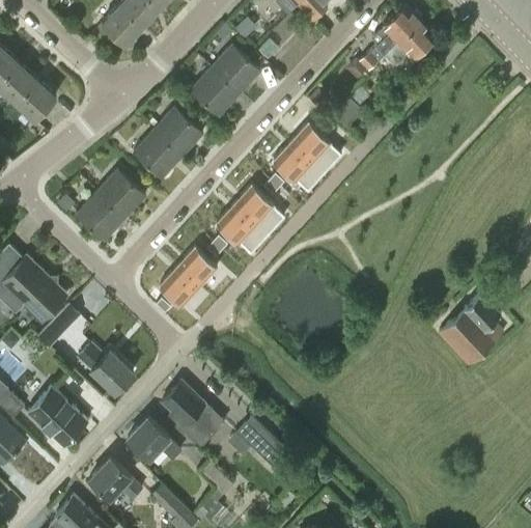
[(161,6),(154,0),(122,0),(120,3),(143,25),(161,6)]
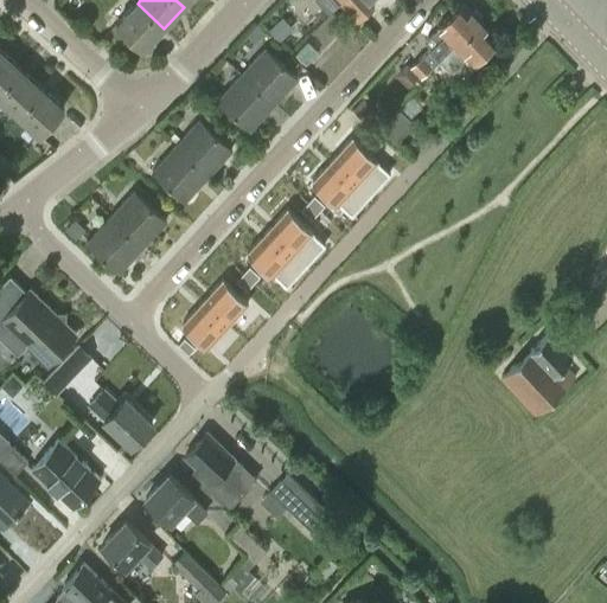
[(351,0),(345,6),(358,19),(377,0),(351,0)]
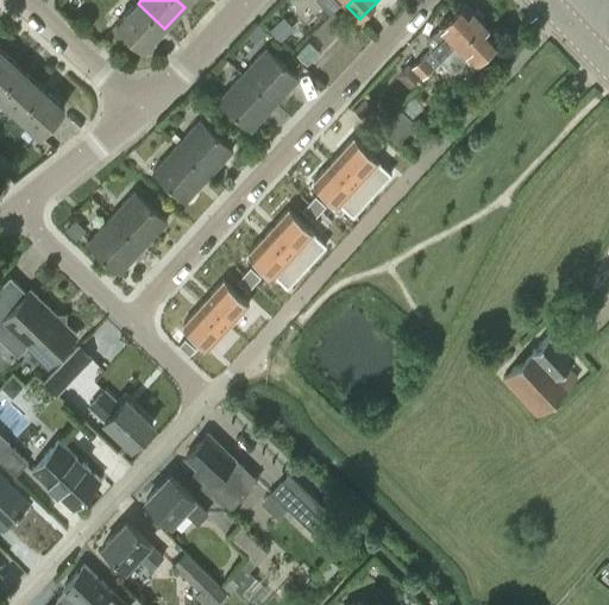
[(164,29),(138,4),(117,26),(144,51),(164,29)]
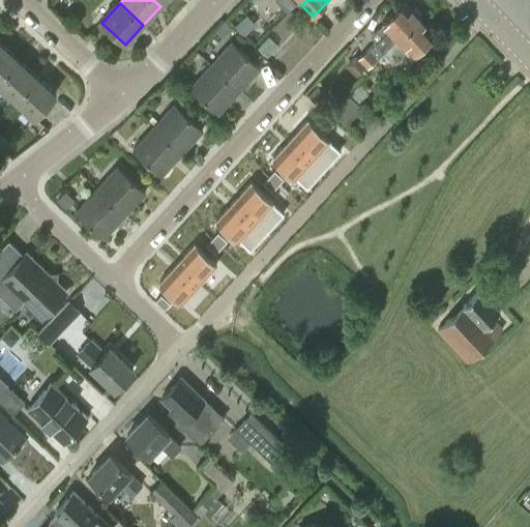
[(364,72),(365,74),(419,21),(418,21),(420,18),(415,12),(412,13),(405,6),(383,27),(371,38),(376,46),(359,61),(366,70),(364,72)]
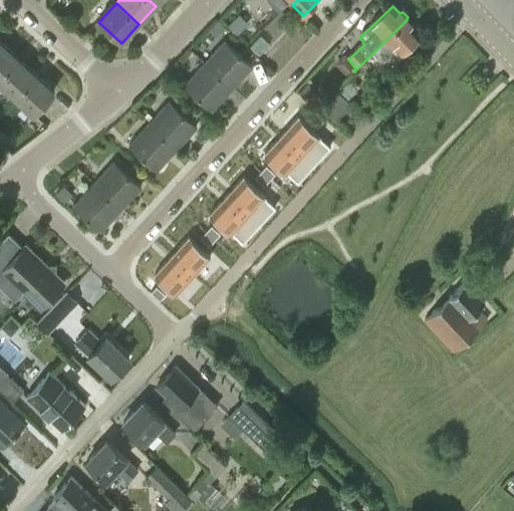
[(245,29),(236,19),(227,28),(236,37),(245,29)]
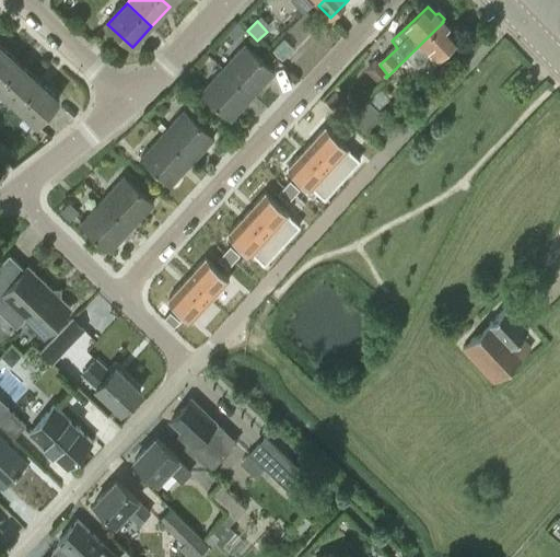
[(458,39),(443,22),(386,78),(388,80),(392,77),(391,76),(406,61),(413,70),(430,55),(435,61),(458,39)]
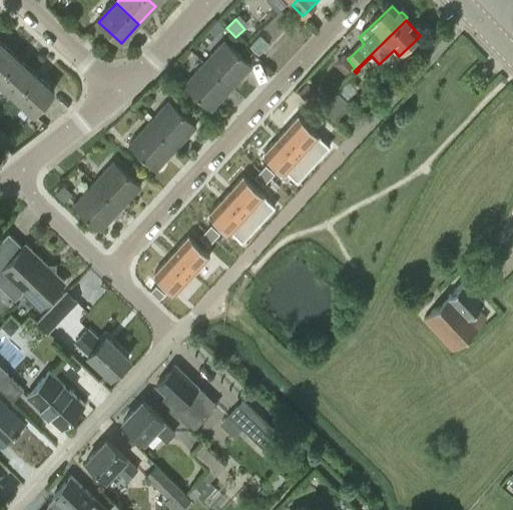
[(223,29),(217,23),(208,32),(214,38),(223,29)]
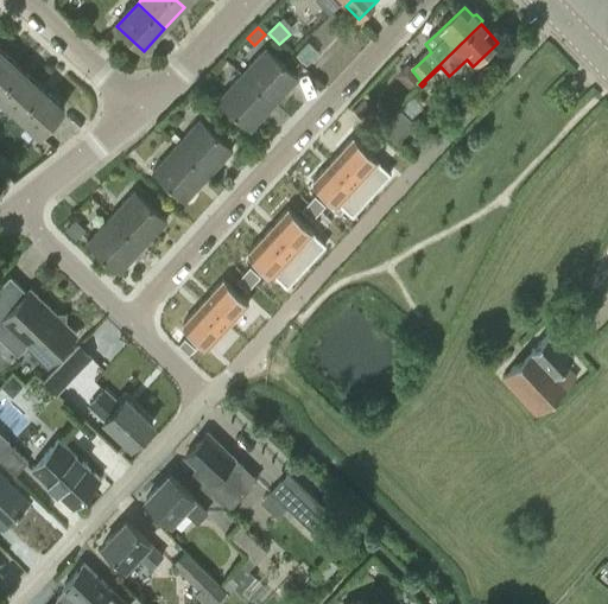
[(306,68),(320,53),(308,44),(296,58),(306,68)]
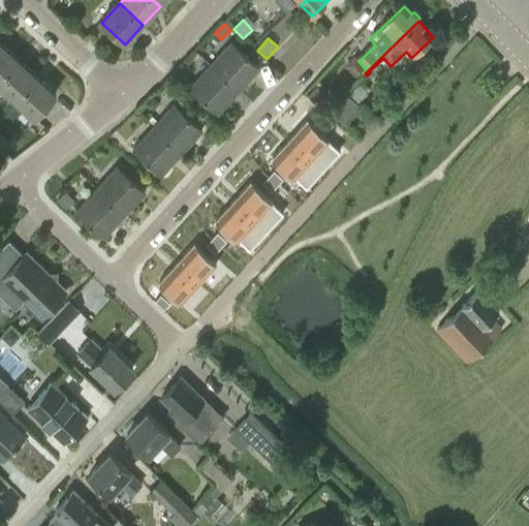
[(0,81),(19,61),(0,43),(0,81)]
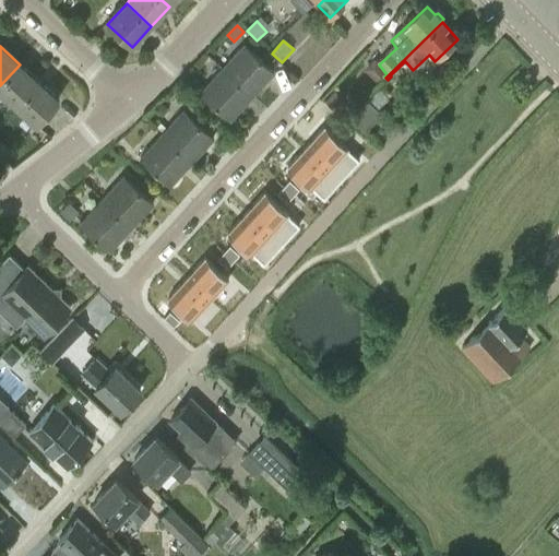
[(222,71),(251,98),(273,75),(244,48),(222,71)]
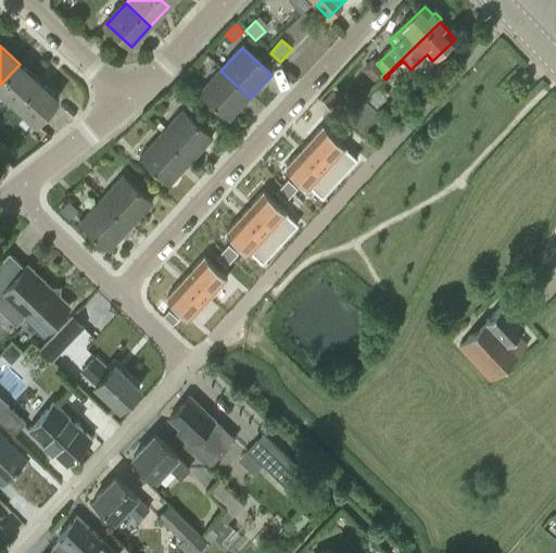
[(0,92),(16,108),(39,83),(20,64),(0,85),(0,92)]
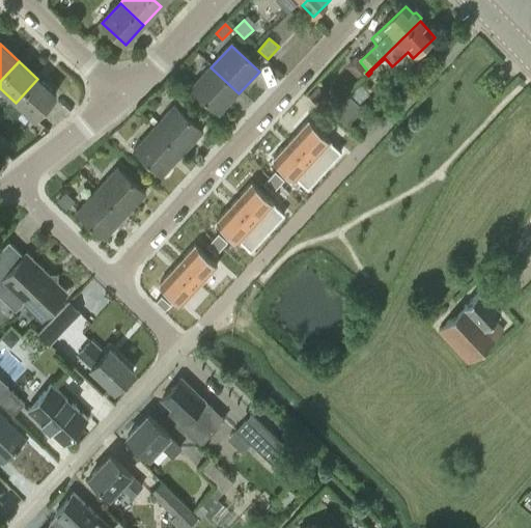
[(239,93),(211,67),(190,90),(218,116),(239,93)]
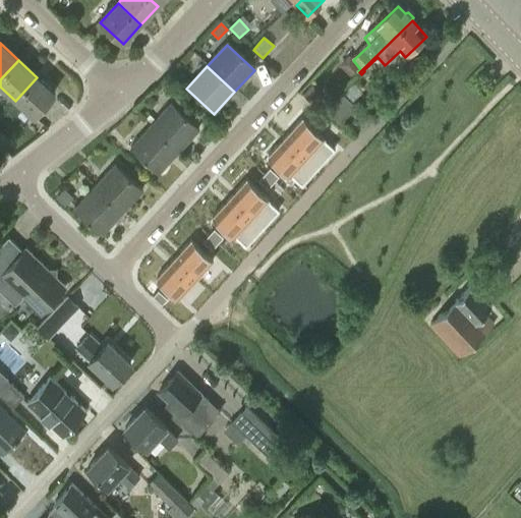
[(37,77),(15,101),(35,118),(56,95),(37,77)]
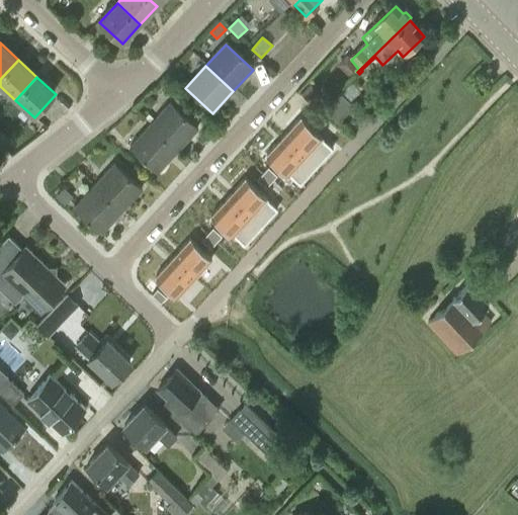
[(311,85),(301,95),(309,102),(319,91),(311,85)]
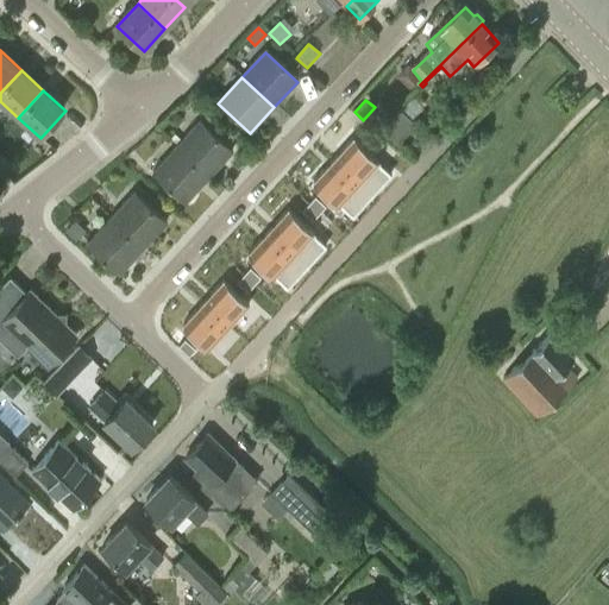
[(414,121),(422,111),(412,100),(402,111),(414,121)]
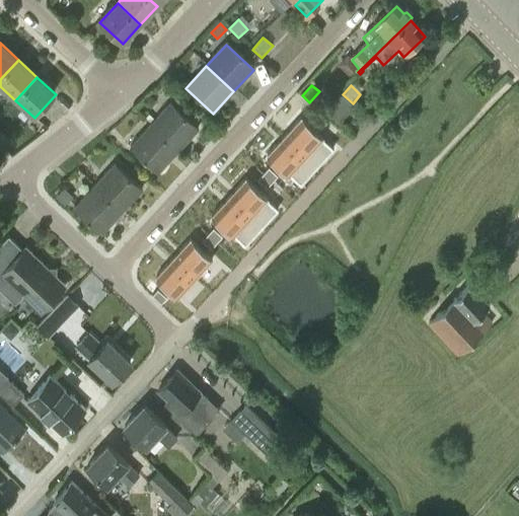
[(323,106),(334,121),(351,107),(341,94),(323,106)]
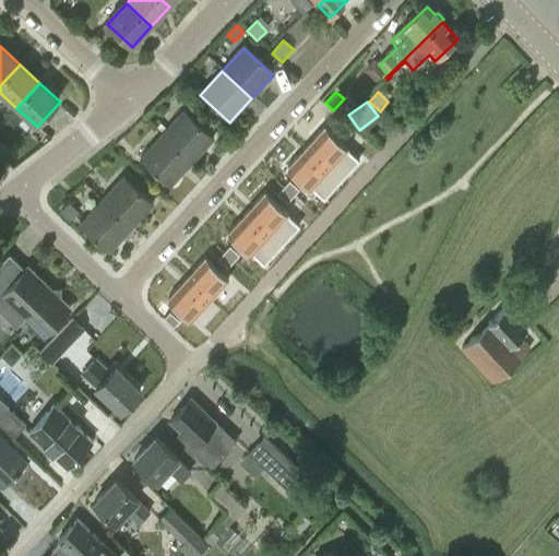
[(162,138),(191,165),(213,141),(183,114),(162,138)]
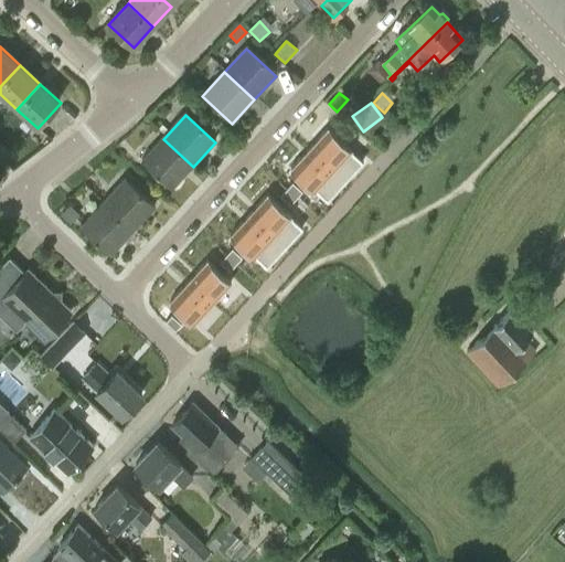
[(350,125),(345,120),(340,127),(350,135),(354,129),(350,125)]
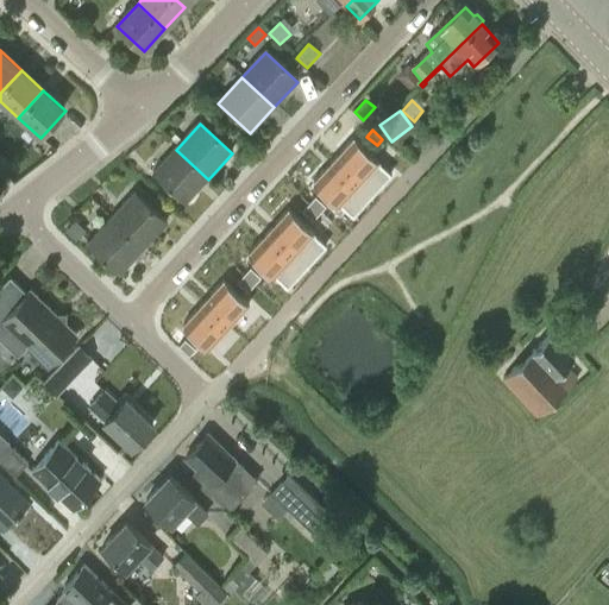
[(176,137),(171,143),(177,147),(182,143),(176,137)]
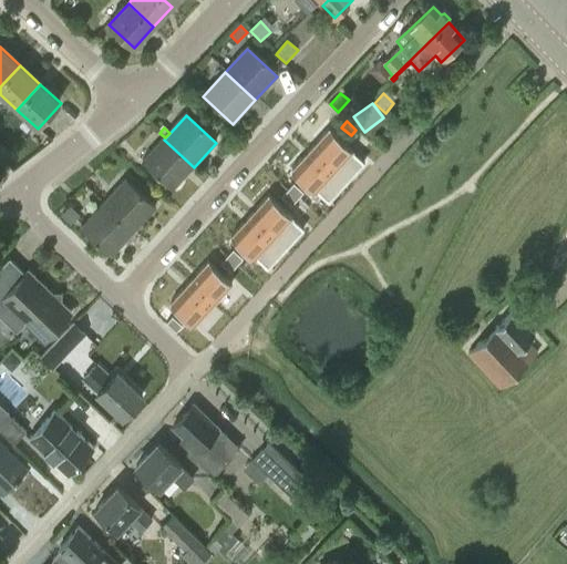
[(327,132),(309,152),(347,185),(364,164),(327,132)]
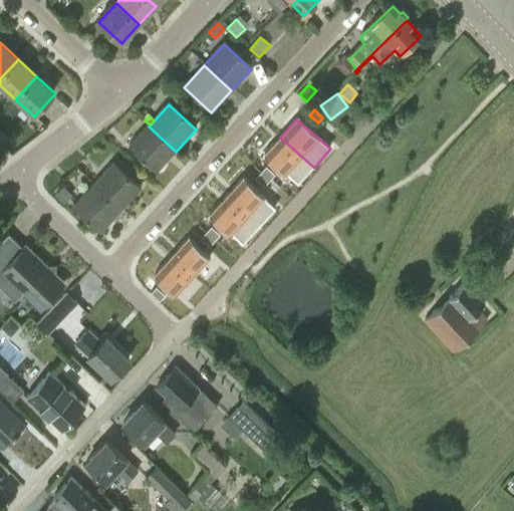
[(176,152),(149,126),(129,148),(157,173),(176,152)]
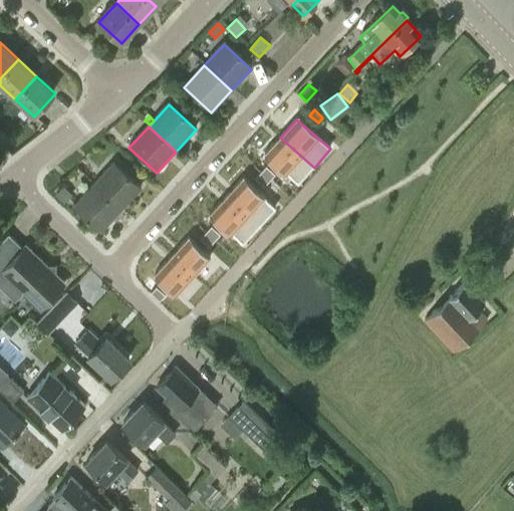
[(0,132),(0,145),(4,149),(11,142),(0,132)]
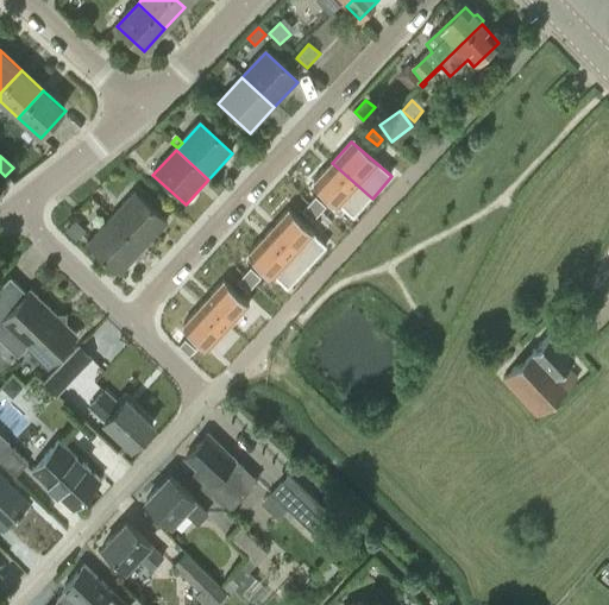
[(332,163),(313,184),(353,219),(372,199),(332,163)]
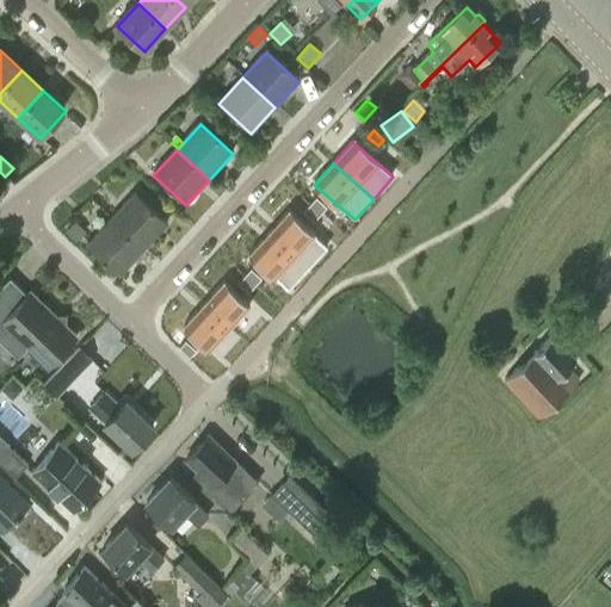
[(111,221),(143,252),(167,225),(134,196),(111,221)]
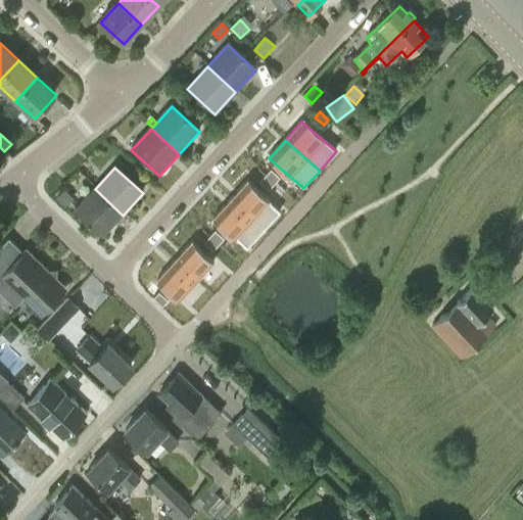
[(270,171),(265,177),(273,185),(278,179),(270,171)]
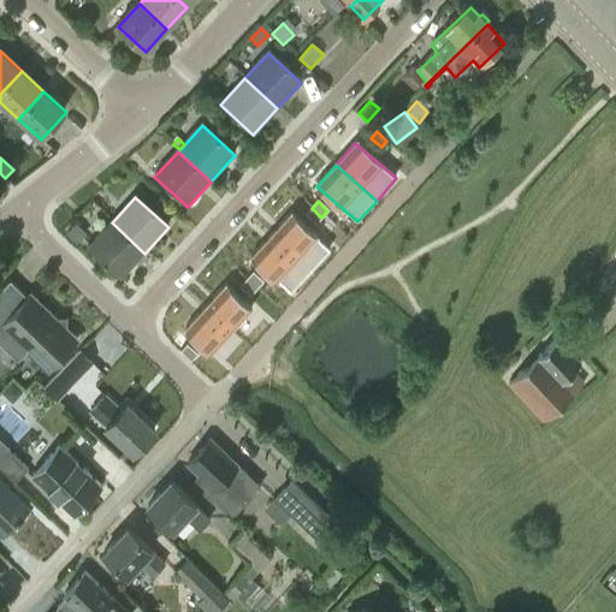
[(312,208),(306,214),(315,224),(321,218),(312,208)]
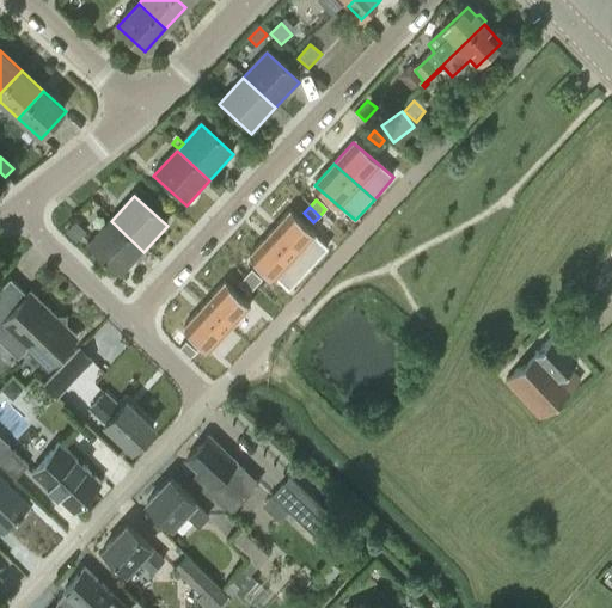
[(287,215),(268,237),(307,271),(326,250),(287,215)]
